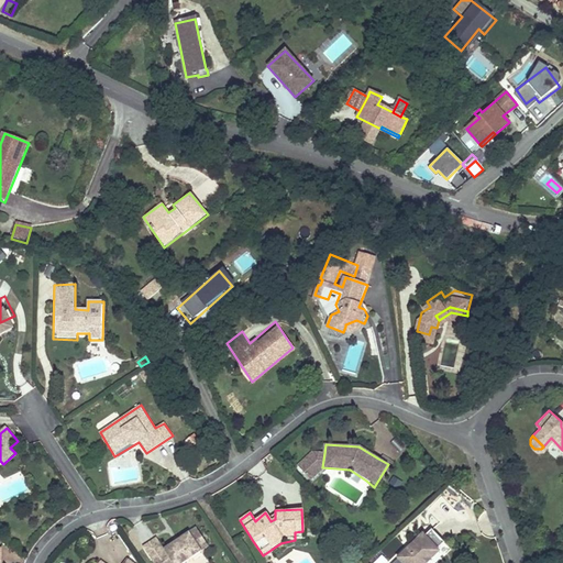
[(189,511),(181,516),(194,534),(201,530),(189,511)]
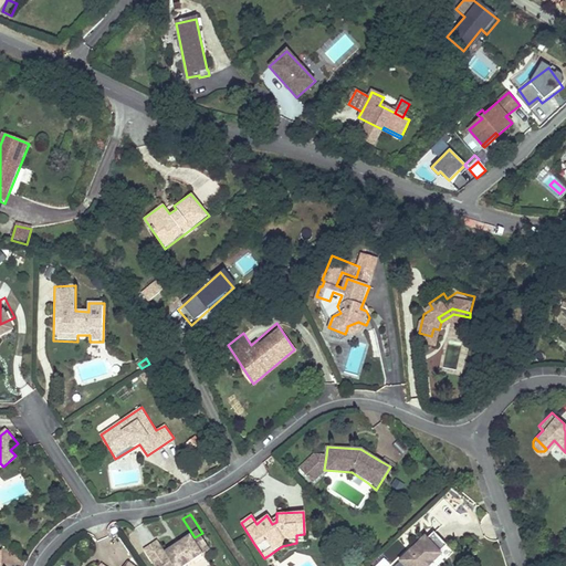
[(182,519),(148,538),(160,558),(195,537),(182,519)]
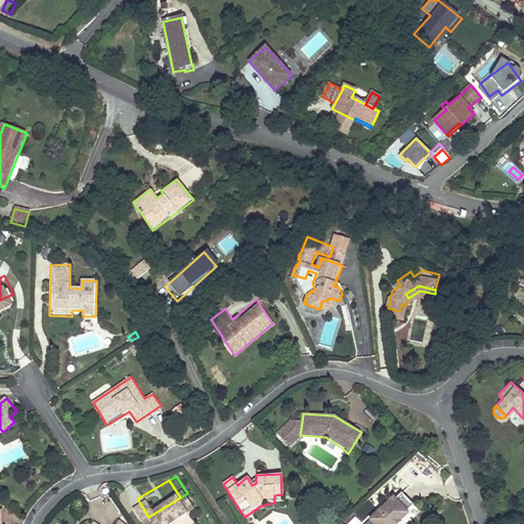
[(392,498),(367,520),(370,523),(398,523),(407,517),(405,514),(412,508),(401,495),(394,501),(392,498)]
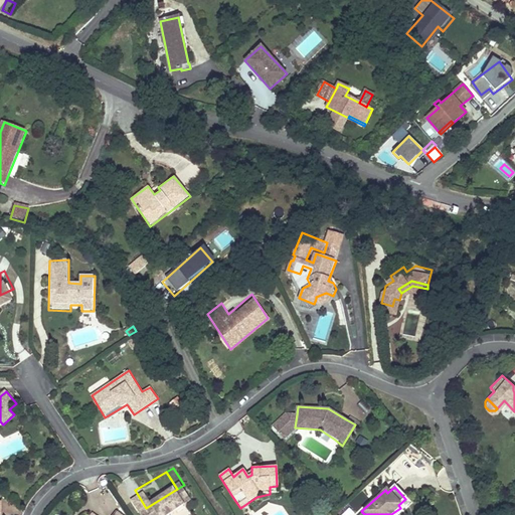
[(93,514),(94,514),(99,509),(105,514),(113,514),(119,509),(113,504),(115,501),(107,495),(98,507),(98,508),(81,496),(70,510),(76,514),(93,514)]
